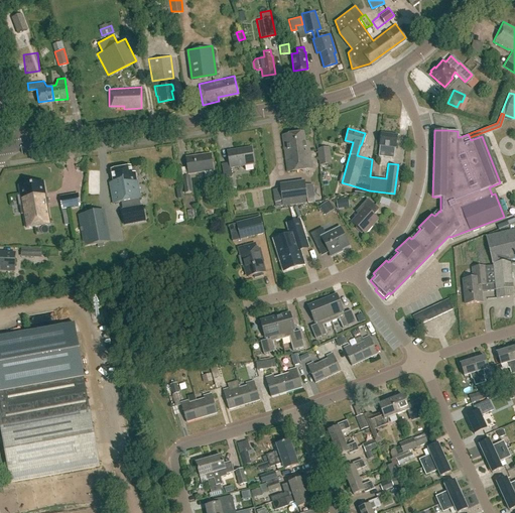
[(303,140),(302,131),(281,134),(286,170),(311,166),(309,149),(307,149),(306,140),(303,140)]
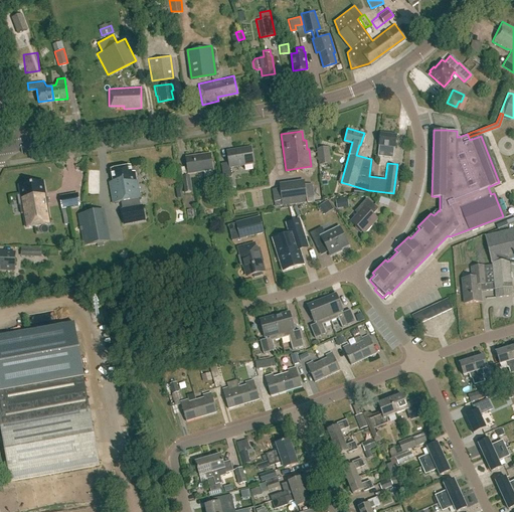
[(395,133),(379,131),(376,152),(391,154),(392,145),(394,145),(395,133)]
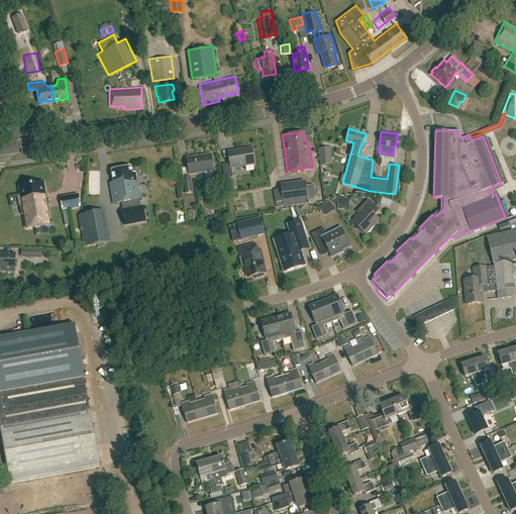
[(253,162),(250,145),(227,149),(229,161),(221,162),(223,177),(231,175),(230,166),(253,162)]
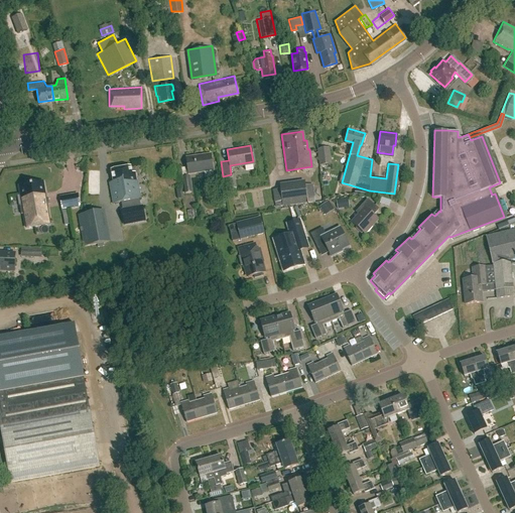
[(329,149),(329,145),(316,147),(318,163),(337,160),(335,148),(329,149)]
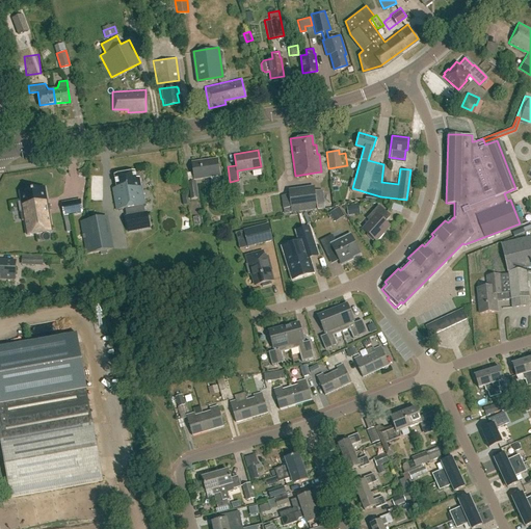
[(188,182),(190,196),(196,195),(194,178),(219,174),(216,157),(191,160),(193,170),(186,172),(188,182)]
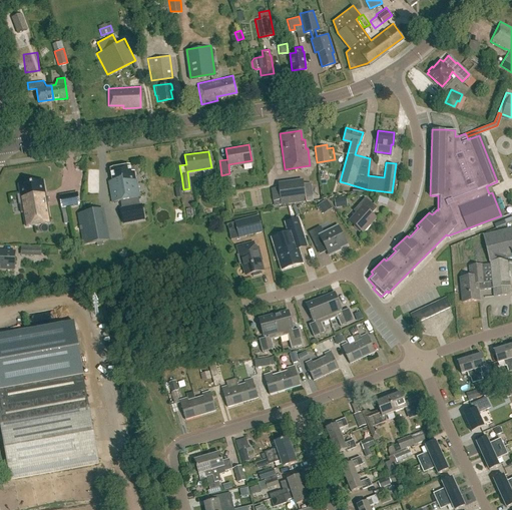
[(123,216),(142,213),(136,178),(135,178),(133,169),(130,169),(129,163),(110,166),(112,178),(108,179),(112,199),(120,198),(123,216)]
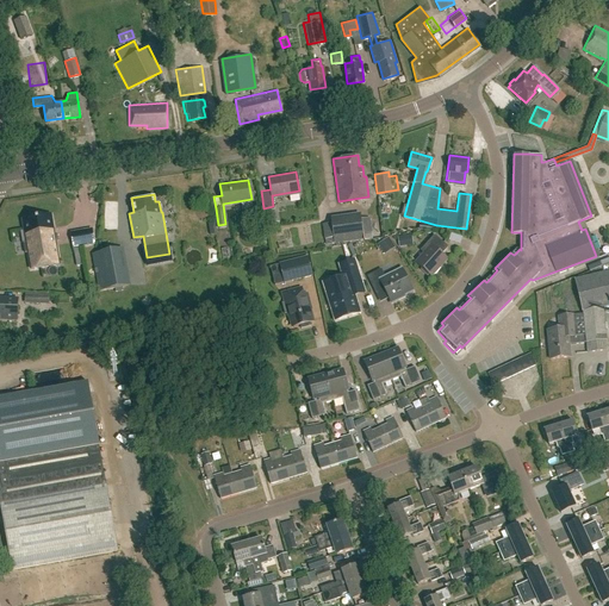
[(360,217),(359,210),(328,214),(329,220),(321,222),(323,235),(331,233),(333,242),(364,236),(362,231),(370,230),(367,216),(360,217)]
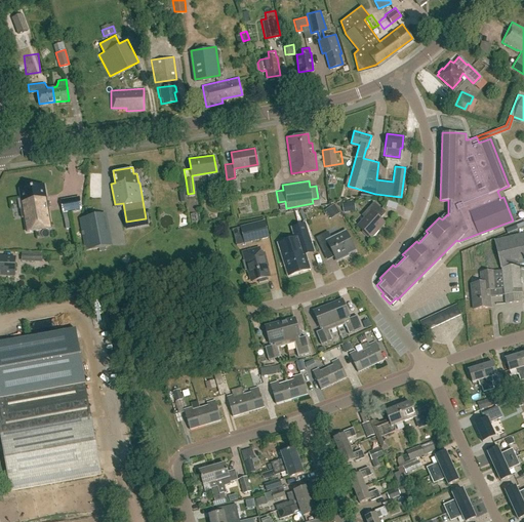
[(50,226),(43,183),(18,187),(22,207),(19,207),(21,215),(24,215),(26,230),(50,226)]
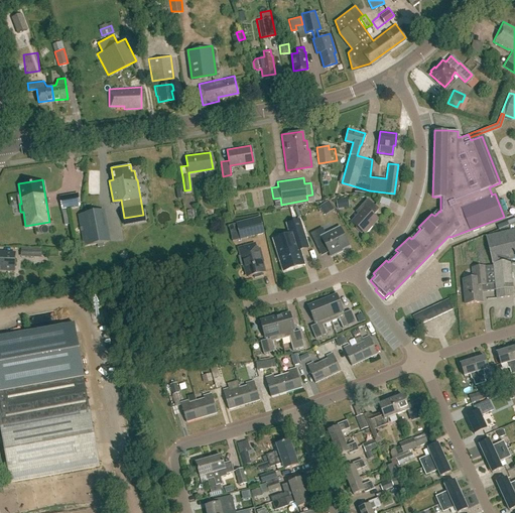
[(77,190),(58,194),(60,207),(79,204),(77,190)]
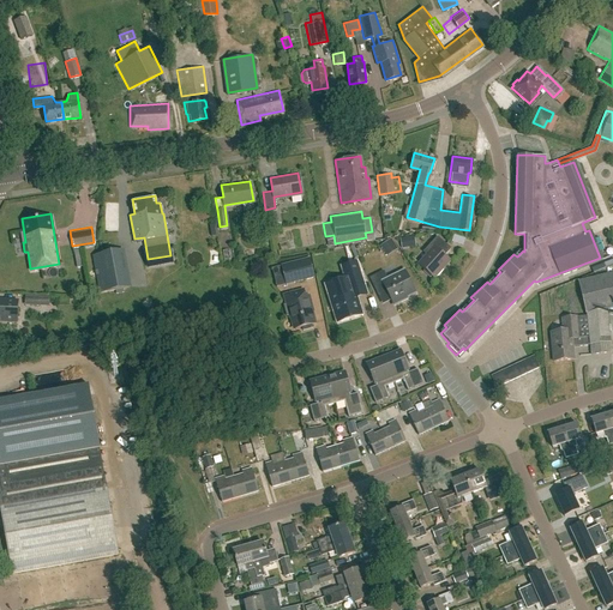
[(223,242),(233,242),(232,229),(222,230),(223,242)]
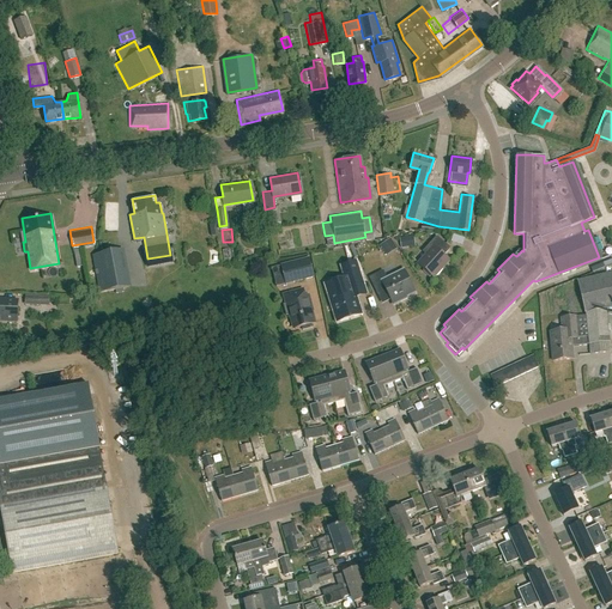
[(422,266),(420,268),(428,274),(429,273),(431,274),(432,273),(434,274),(441,267),(440,266),(447,257),(441,253),(448,245),(435,233),(420,249),(424,253),(416,261),(422,266)]
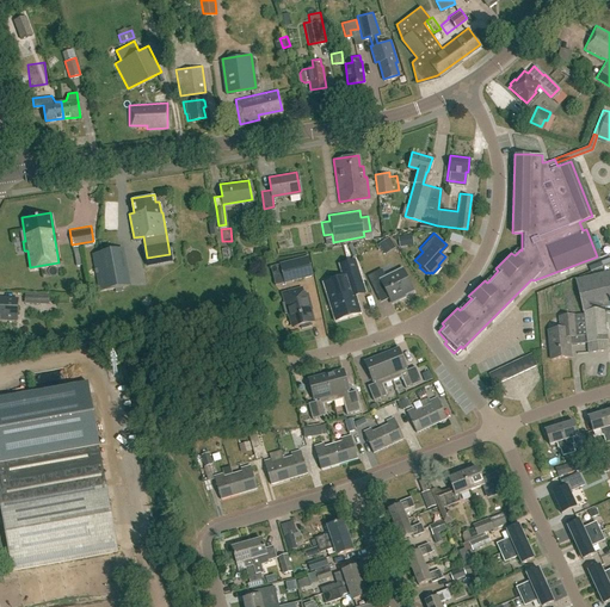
[(381,243),(387,252),(399,245),(392,235),(381,243)]
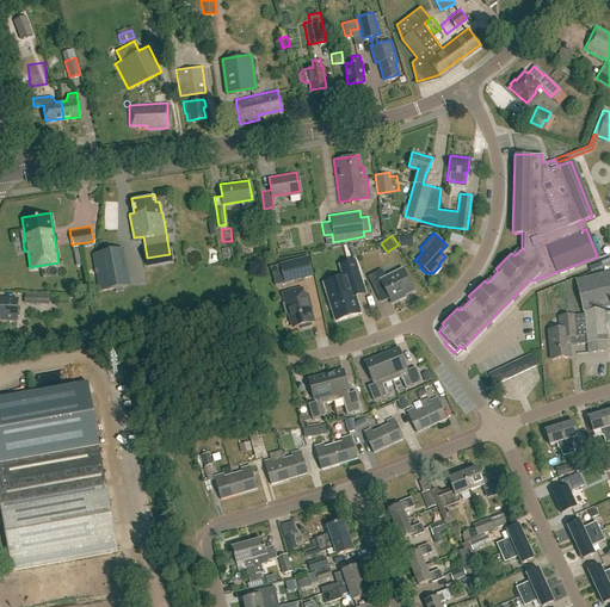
[(94,252),(105,310),(135,305),(124,247),(94,252)]
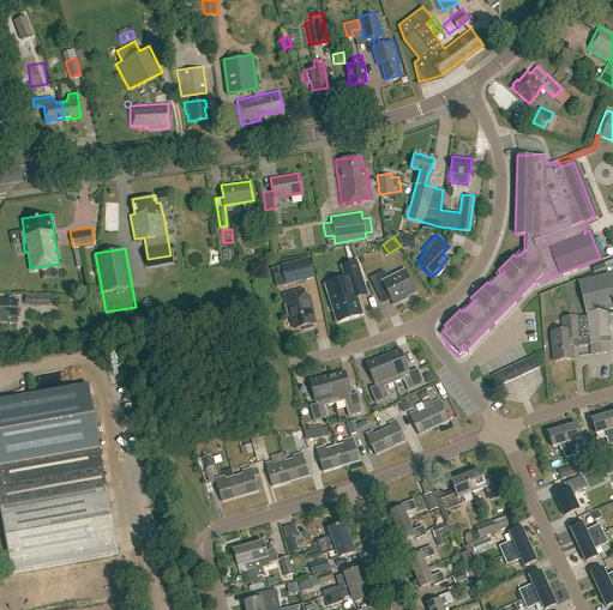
[(308,257),(280,264),(283,278),(312,271),(308,257)]
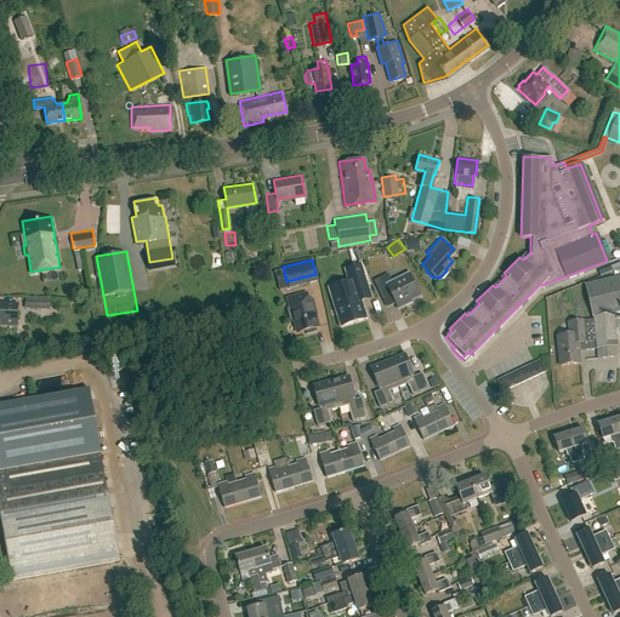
[(365,281),(359,262),(343,267),(347,279),(331,284),(334,293),(329,295),(339,324),(364,315),(354,284),(365,281)]
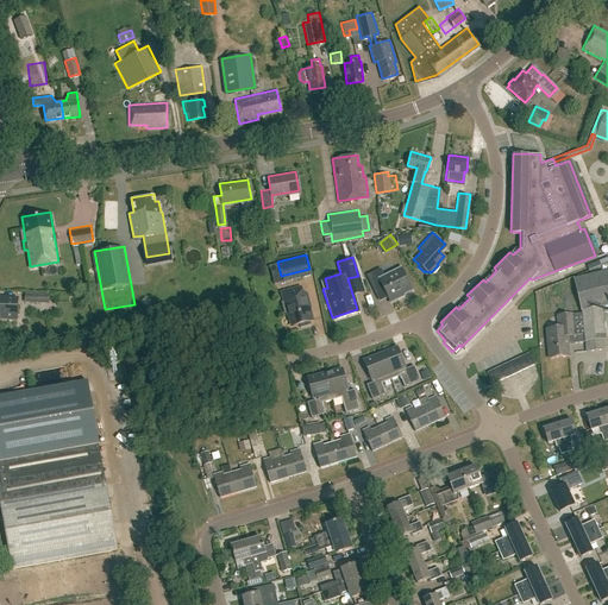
[(409,288),(399,265),(382,273),(378,266),(364,273),(373,290),(381,285),(388,298),(394,295),(395,297),(402,294),(401,291),(409,288)]
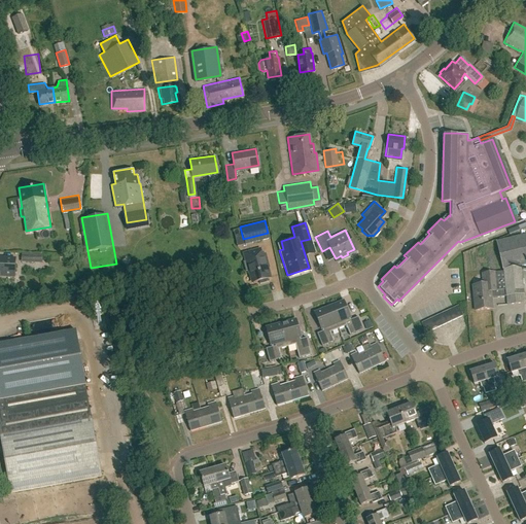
[(502,269),(497,270),(499,294),(505,294),(506,303),(523,301),(519,263),(525,260),(525,232),(495,240),(502,269)]
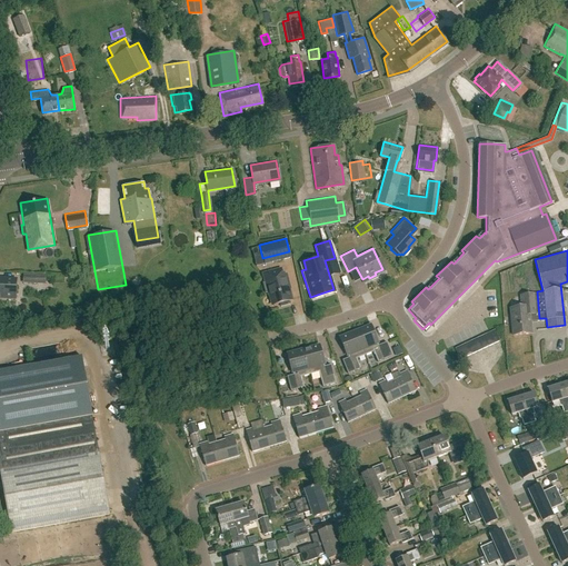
[(278,301),(278,304),(287,301),(287,298),(289,298),(285,281),(287,281),(285,271),(279,272),(277,266),(260,270),(263,280),(266,279),(271,303),(278,301)]
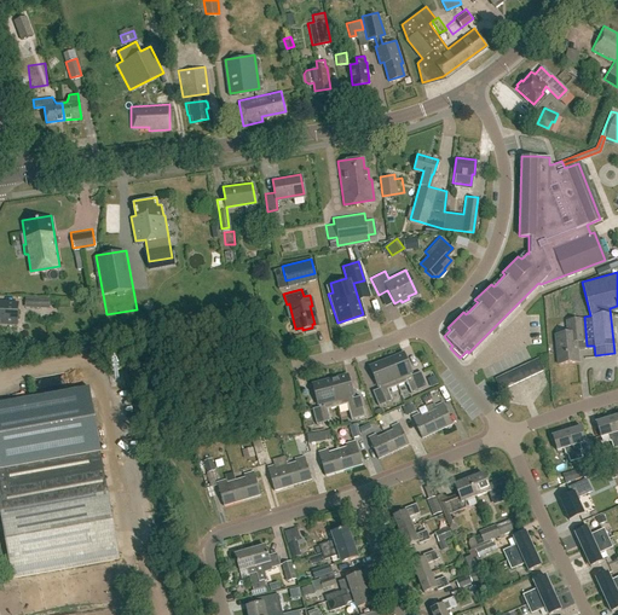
[(48,296),(24,295),(24,305),(47,306),(48,296)]
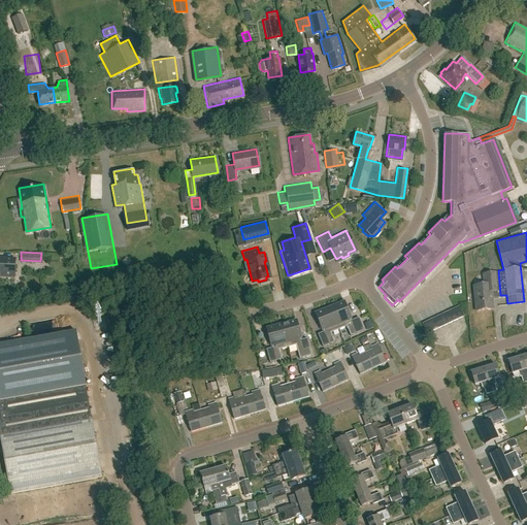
[(317,255),(320,265),(326,263),(323,254),(317,255)]
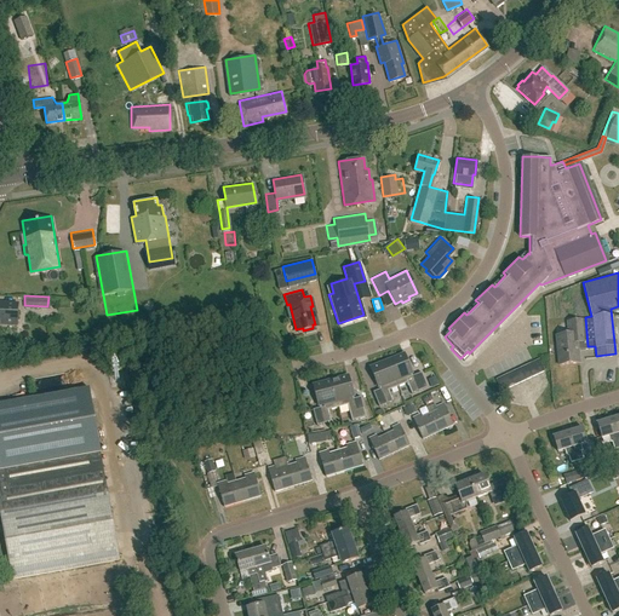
[(18,301),(0,300),(0,301),(0,322),(17,323),(18,301)]
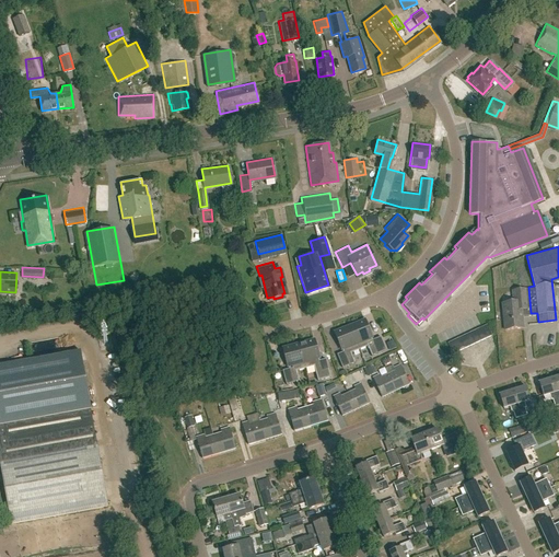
[(522,314),(531,313),(528,287),(511,288),(513,300),(501,301),(503,327),(523,325),(522,314)]
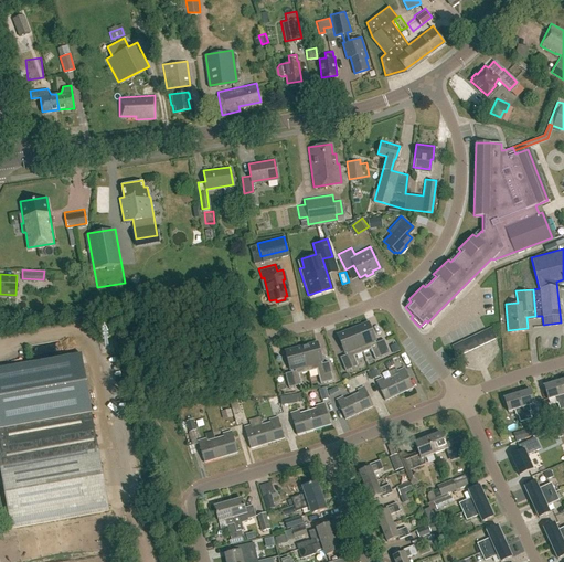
[(365,321),(351,327),(360,348),(368,345),(373,357),(387,351),(382,338),(373,340),(365,321)]
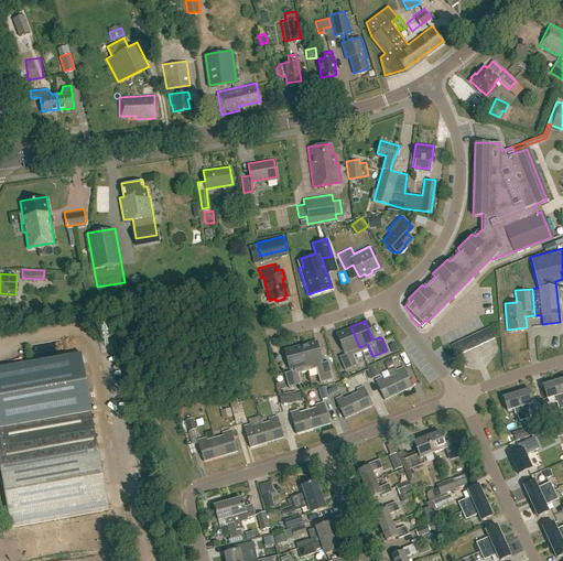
[(483,327),(488,338),(494,335),(489,325),(483,327)]
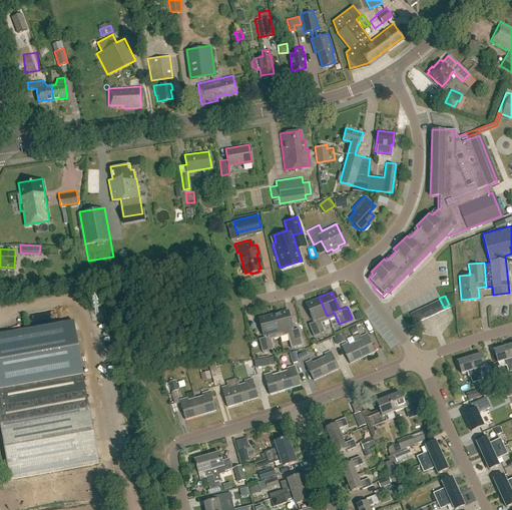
[(319,319),(327,316),(319,297),(305,303),(313,321),(307,324),(312,335),(323,330),(319,319)]
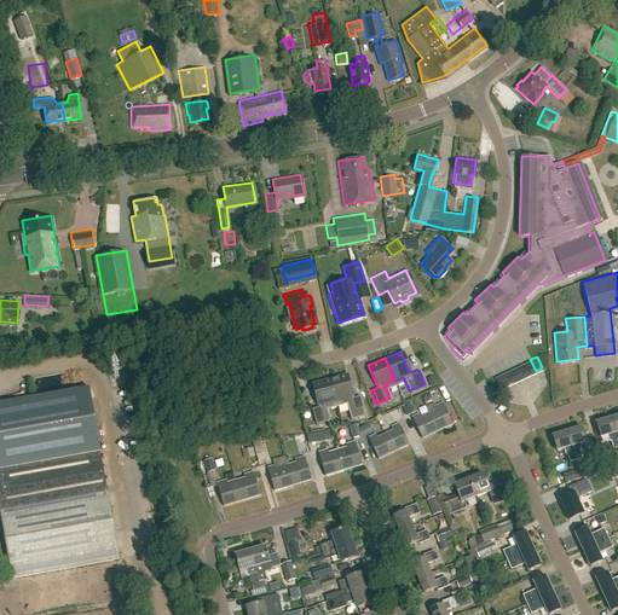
[(536,371),(530,359),(524,361),(530,373),(536,371)]
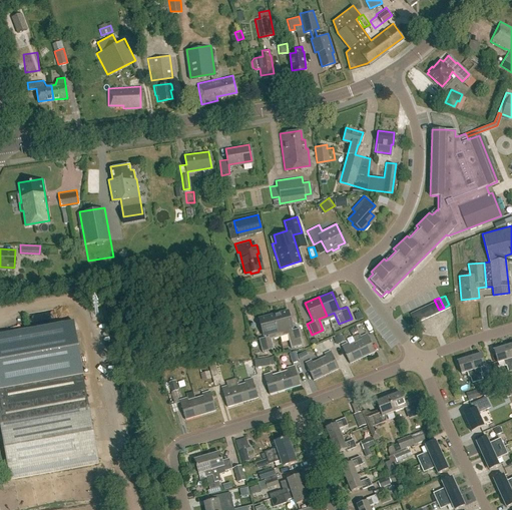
[(434,300),(429,303),(434,313),(439,310),(434,300)]
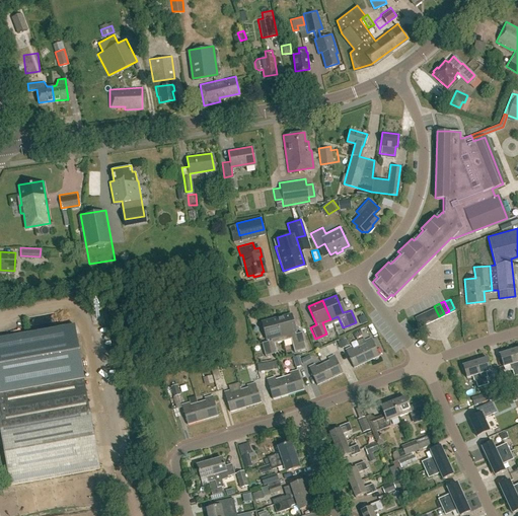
[(434,318),(439,316),(434,306),(429,308),(434,318)]
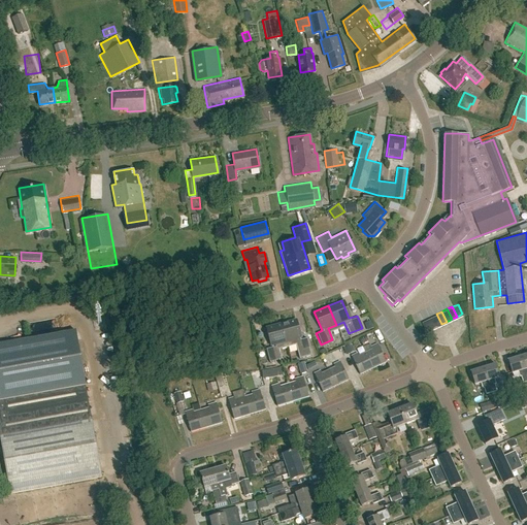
[(441,324),(436,314),(432,316),(436,326),(441,324)]
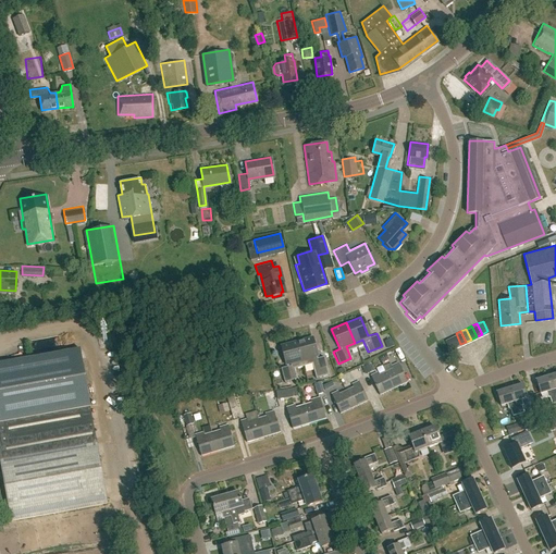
[(460,344),(456,333),(449,336),(455,347),(460,344)]
